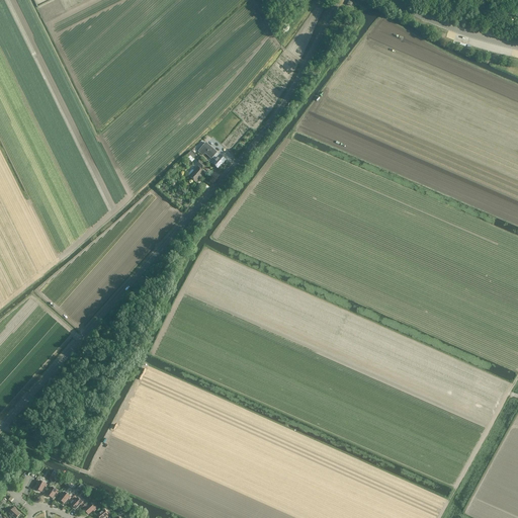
[(211,158),(211,157),(217,152),(205,143),(198,151),(202,155),(204,153),(211,159),(211,158)]
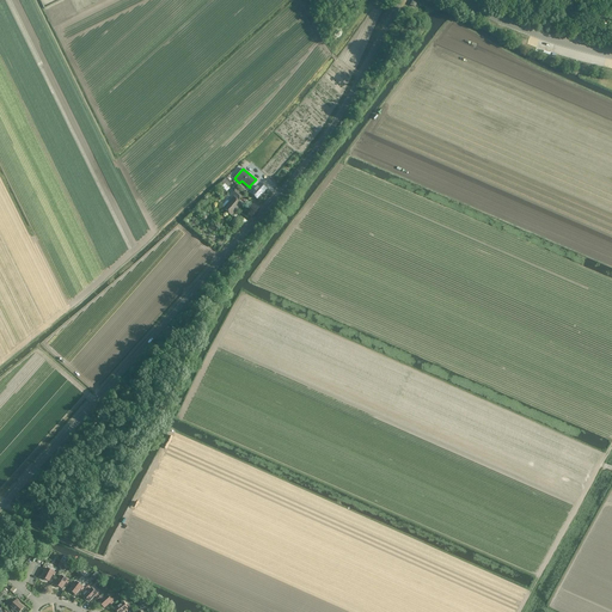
[(226,191),(233,185),(226,177),(219,184),(226,191)]
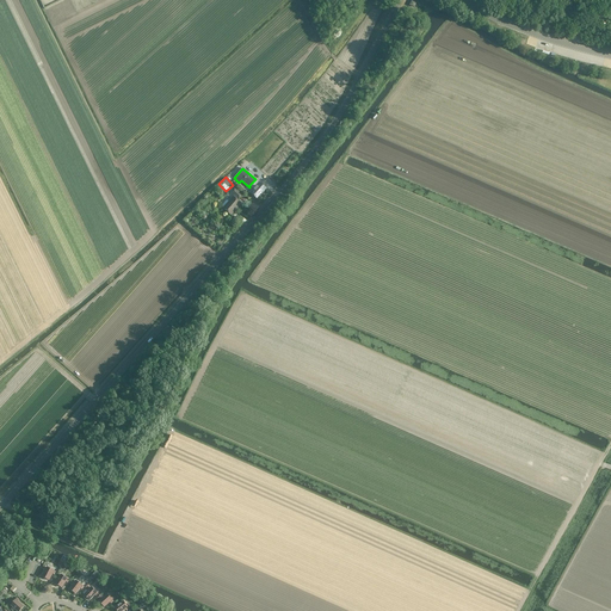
[(255,179),(250,185),(253,189),(250,192),(257,198),(261,193),(261,195),(266,189),(255,179)]
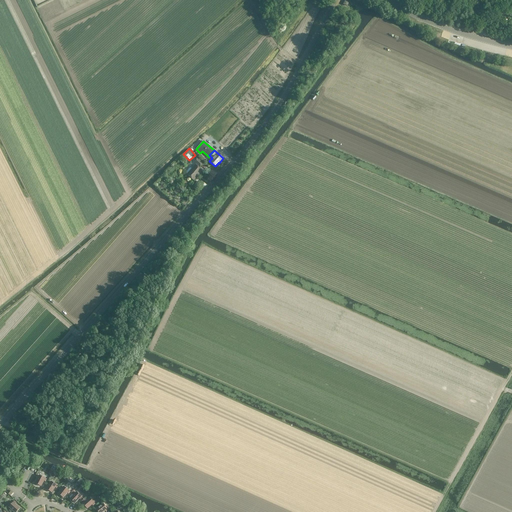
[(187,175),(194,180),(202,171),(198,168),(199,167),(202,163),(197,159),(194,162),(196,164),(195,165),(192,169),(190,168),(189,168),(186,172),(186,173),(187,174),(187,175)]
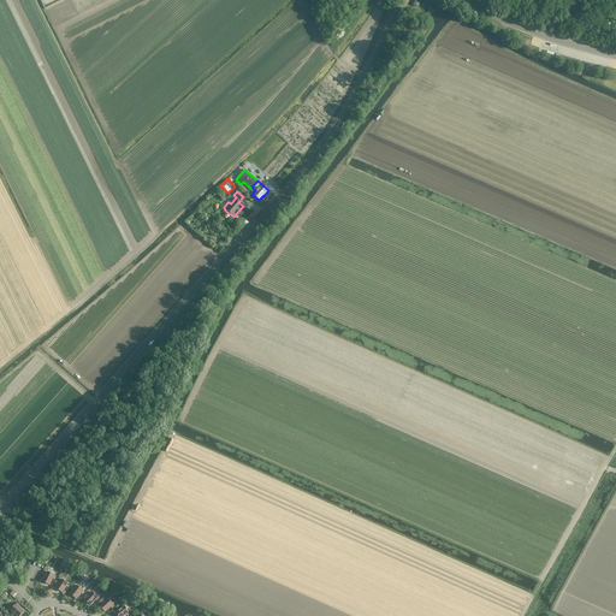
[(42,581),(49,585),(53,578),(54,579),(55,576),(47,572),(42,581)]
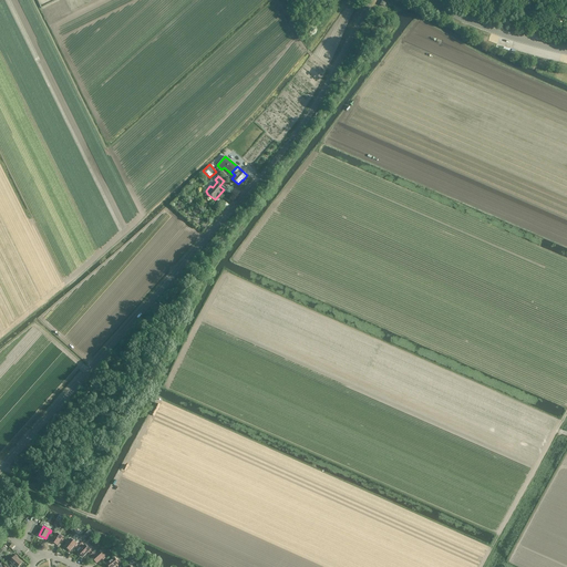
[(57,545),(61,539),(62,540),(63,538),(57,533),(51,542),(57,545)]
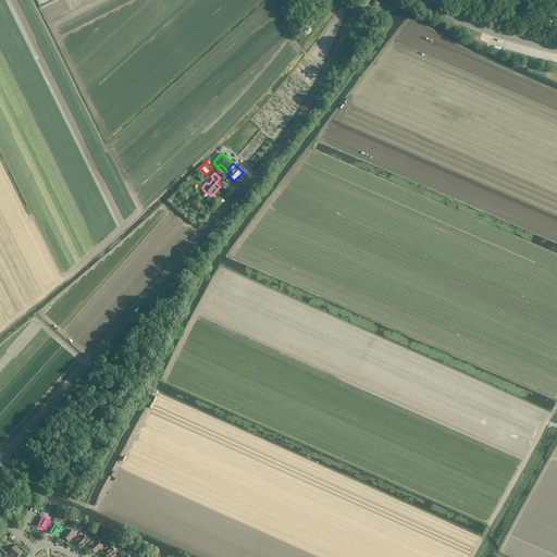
[(73,535),(74,536),(76,534),(69,530),(63,537),(69,541),(73,535)]
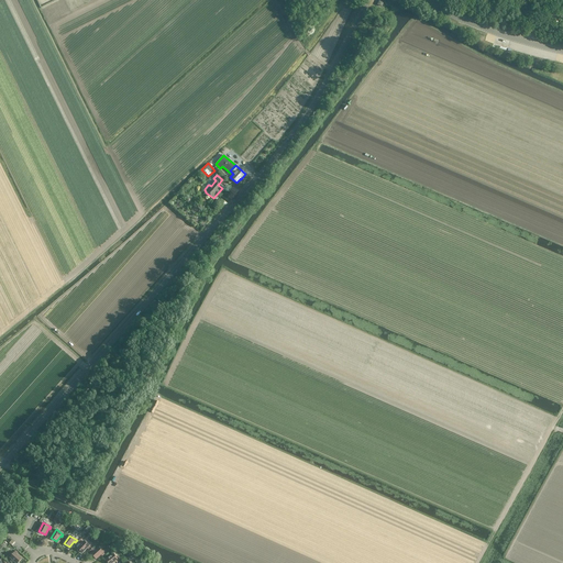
[(90,547),(84,541),(77,548),(83,553),(87,548),(88,549),(90,547)]
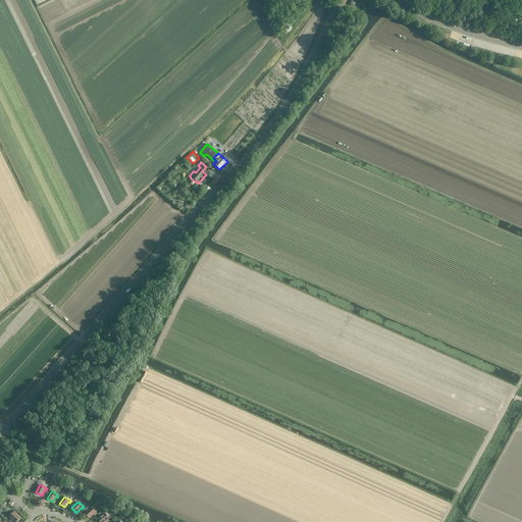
[(85,514),(89,518),(94,514),(95,515),(97,514),(91,508),(85,514)]
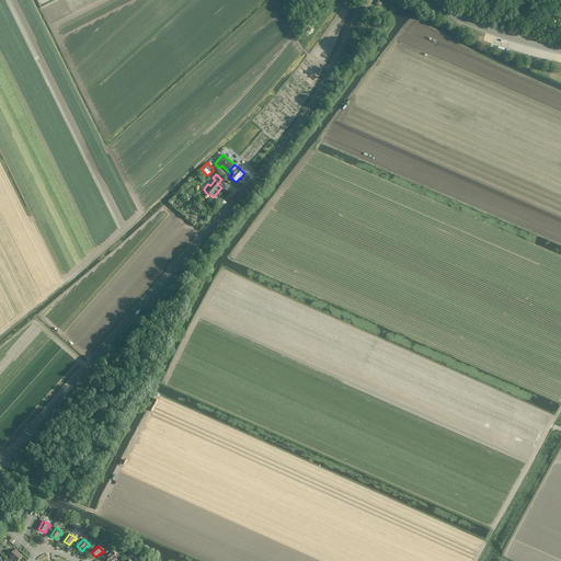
[(10,556),(11,557),(9,560),(10,560),(11,560),(13,559),(15,560),(18,560),(22,557),(16,552),(18,551),(15,549),(10,556)]
